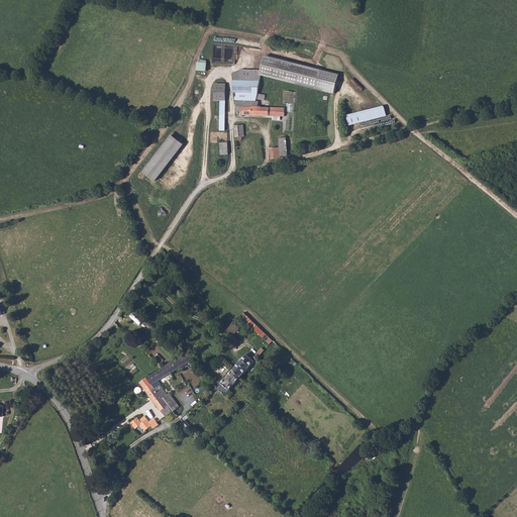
[(338,75),(267,57),(262,75),(333,93),(338,75)]
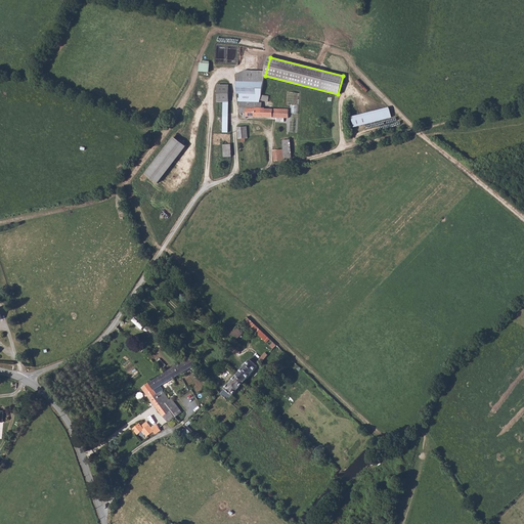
[(200,71),(210,72),(210,61),(201,61),(200,71)]
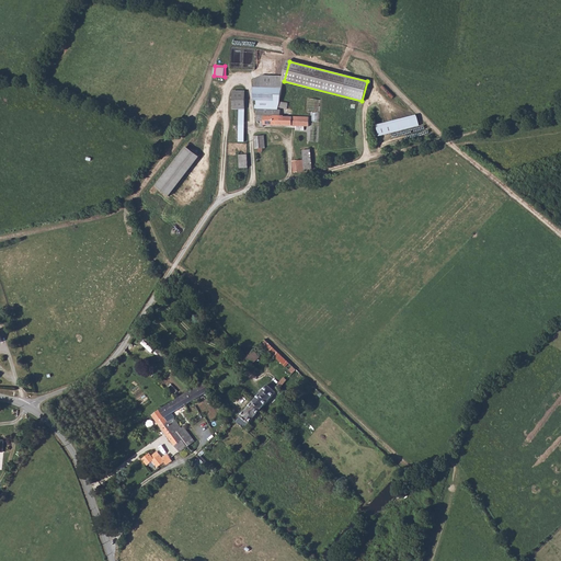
[(253,110),(256,110),(274,111),(274,102),(274,87),(274,79),(260,78),(253,82),(253,110)]
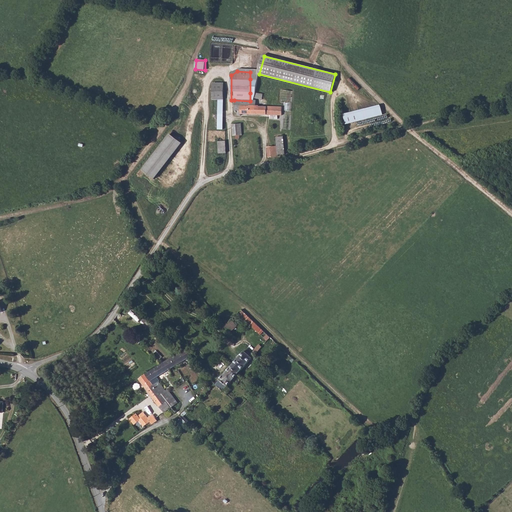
[(213,85),(212,100),(222,100),(222,85),(213,85)]
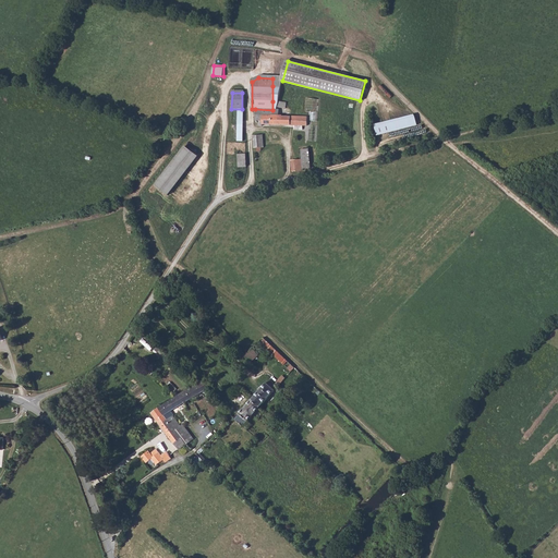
[(307,97),(306,111),(311,111),(311,120),(317,120),(319,98),(307,97)]
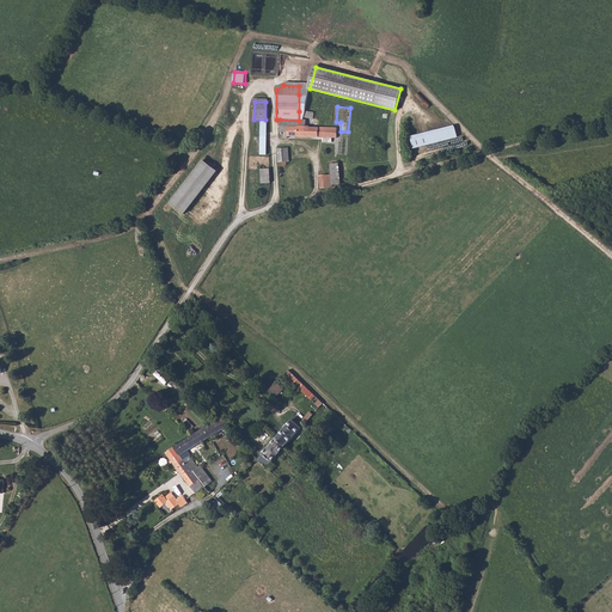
[(299,121),(280,120),(280,133),(285,133),(283,139),(288,139),(288,138),(322,139),(322,144),(330,144),(330,139),(337,139),(337,129),(308,128),(308,127),(306,128),(306,121),(299,121)]
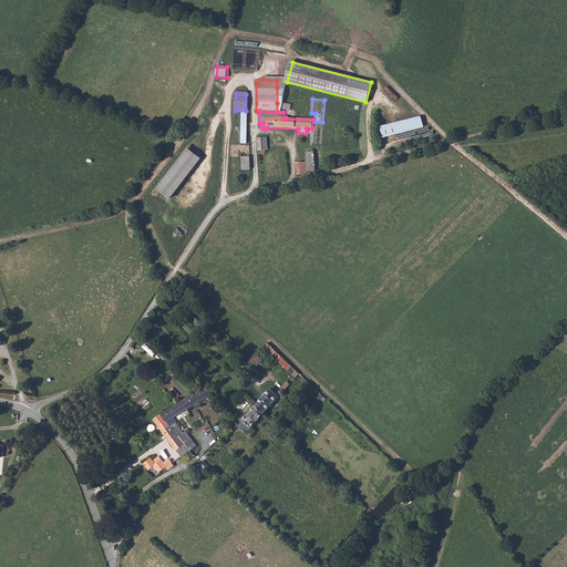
[(420,116),(380,126),(382,137),(423,127),(421,119),(420,116)]
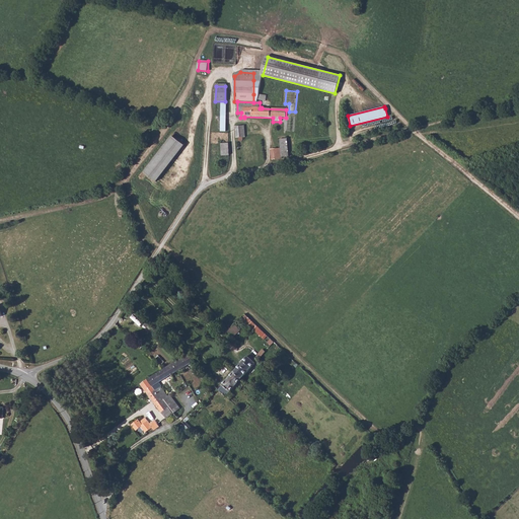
[(244,127),(235,127),(235,138),(238,138),(237,140),(238,141),(241,142),(242,140),(242,138),(245,138),(244,127)]
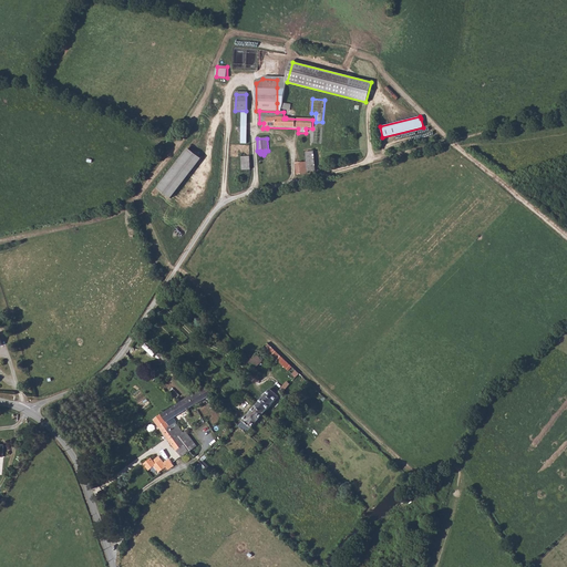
[(188,148),(157,189),(172,199),(203,158),(188,148)]
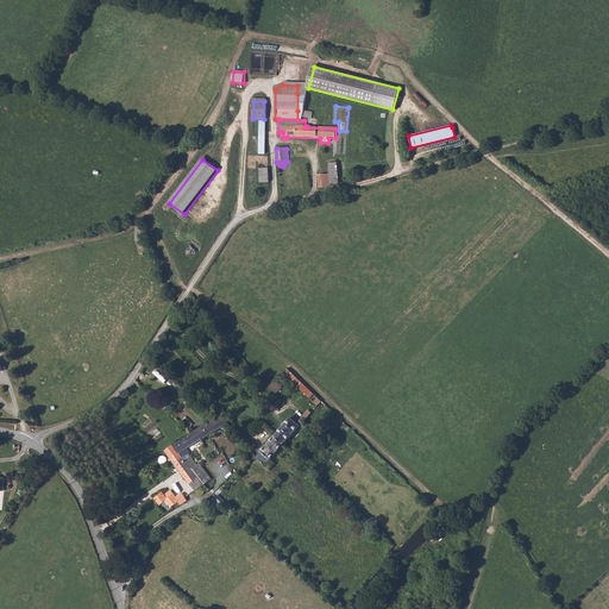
[(156,369),(154,372),(164,382),(168,378),(156,369)]
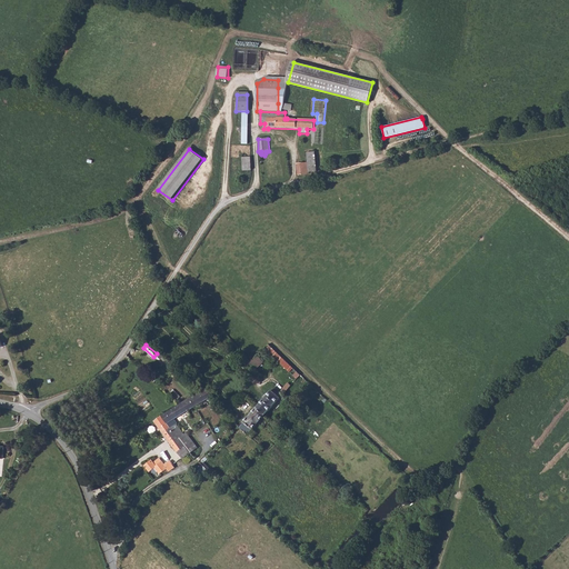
[(269,346),(265,349),(290,372),(292,369),(269,346)]
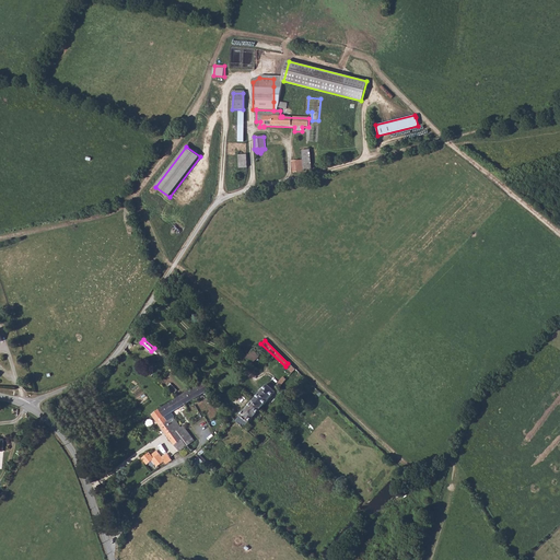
[(253,363),(260,356),(254,349),(246,357),(253,363)]
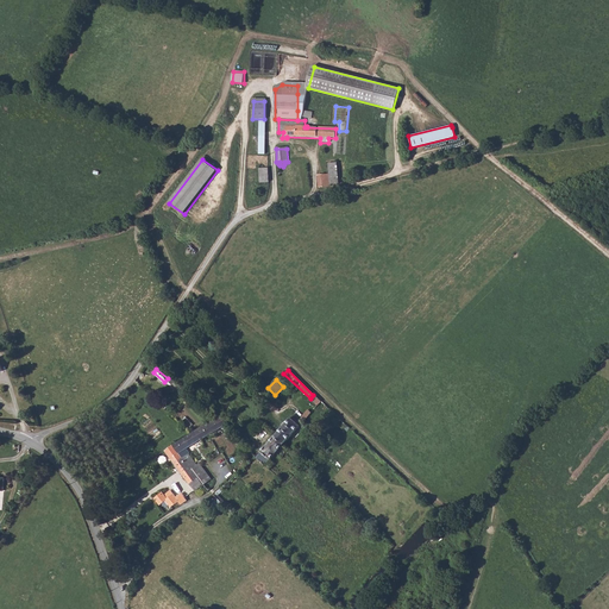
[(306,420),(312,412),(308,408),(302,416),(306,420)]
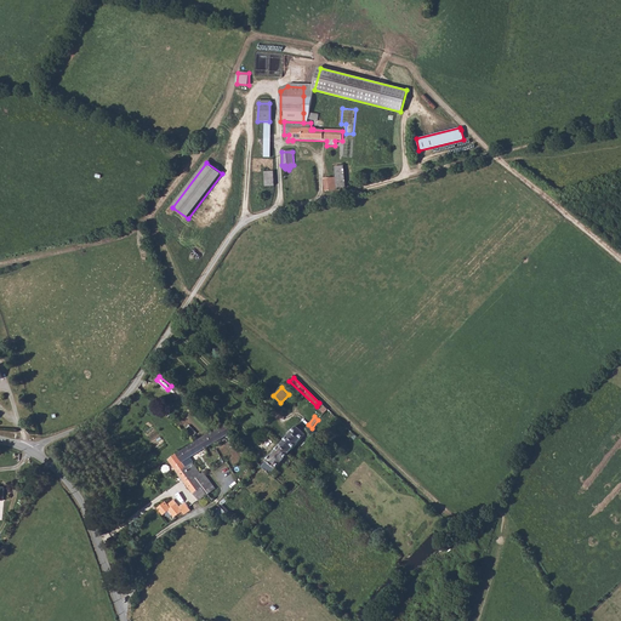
[(195,443),(177,455),(186,468),(191,465),(192,463),(188,460),(232,432),(227,425),(222,427),(203,438),(195,443)]
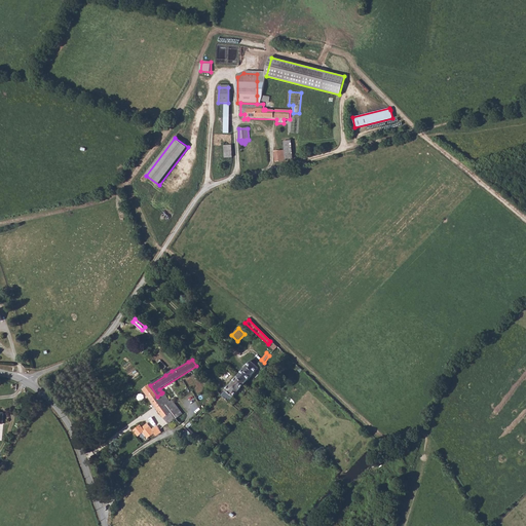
[(255,360),(238,377),(245,384),(261,366),(255,360)]
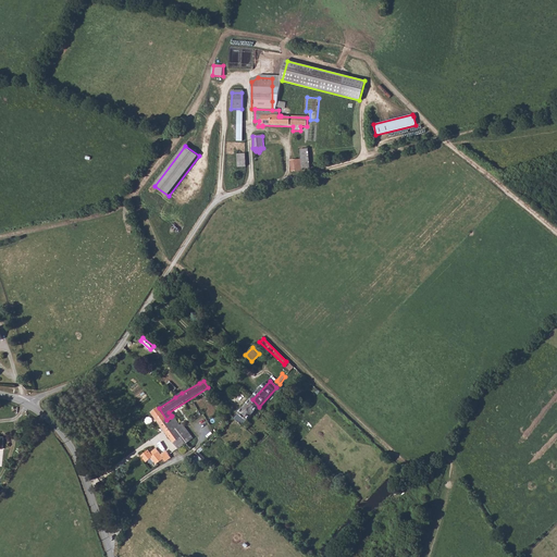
[(252,399),(234,420),(237,423),(243,418),(246,421),(250,417),(259,407),(252,399)]
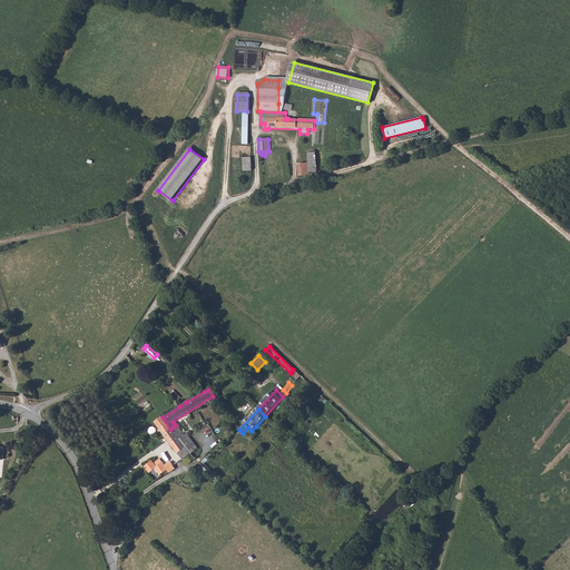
[(163,418),(155,423),(183,460),(190,453),(180,442),(174,434),(170,430),(163,418)]
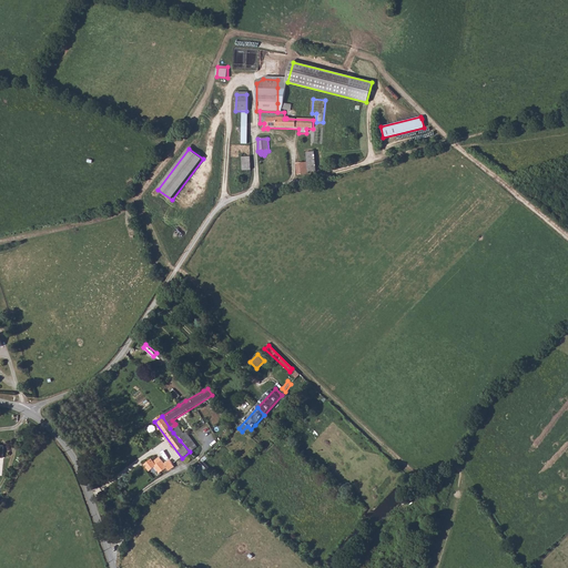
[(178,429),(173,433),(180,440),(183,437),(178,429)]
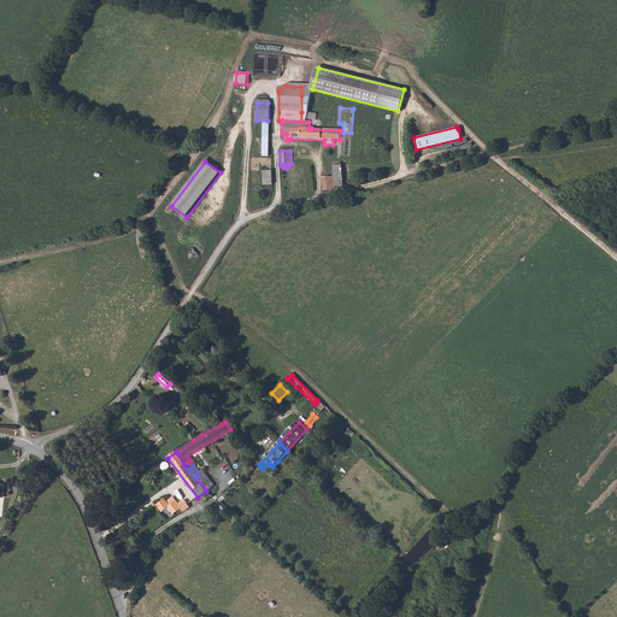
[(199,475),(195,479),(206,491),(206,492),(217,483),(206,469),(199,475)]
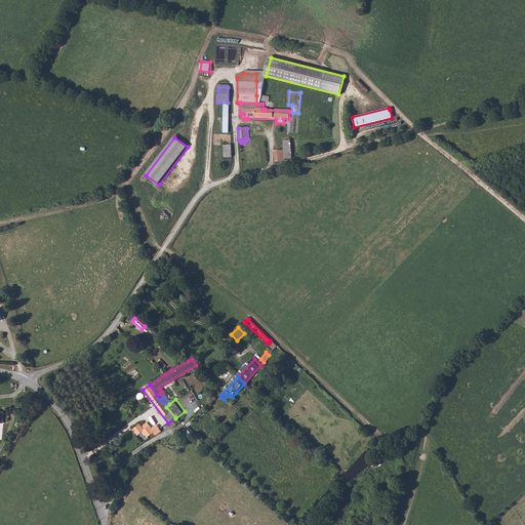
[(150,427),(147,422),(134,432),(137,436),(143,432),(147,438),(154,433),(156,436),(161,432),(157,426),(152,430),(150,427)]
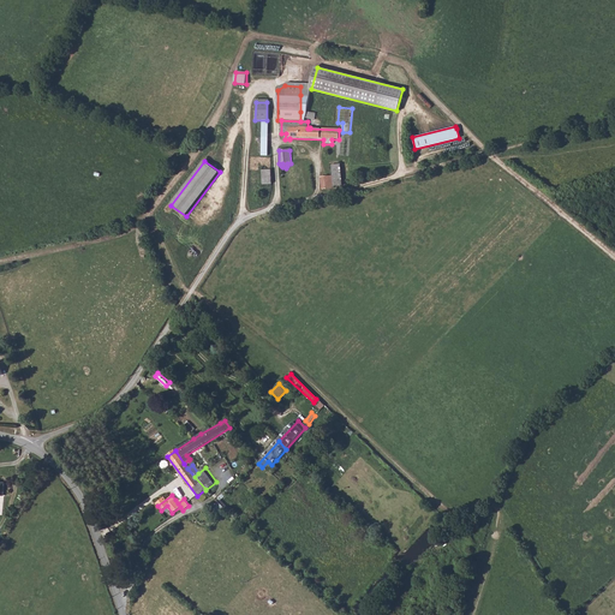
[(216,502),(212,508),(219,515),(221,514),(222,514),(224,513),(224,511),(224,509),(216,502)]
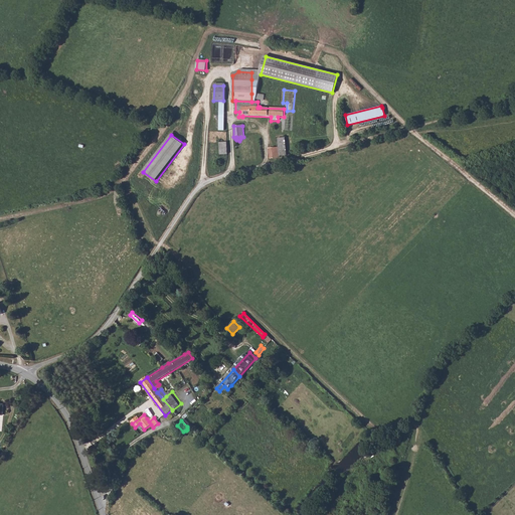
[(171,426),(164,436),(176,445),(182,437),(171,426)]
